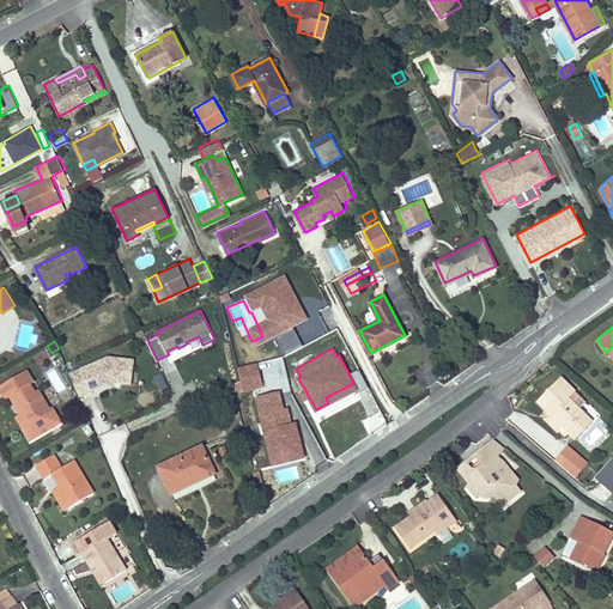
[(108,355),(70,372),(79,394),(107,382),(105,379),(110,377),(111,381),(120,382),(122,373),(132,375),(134,360),(108,355)]
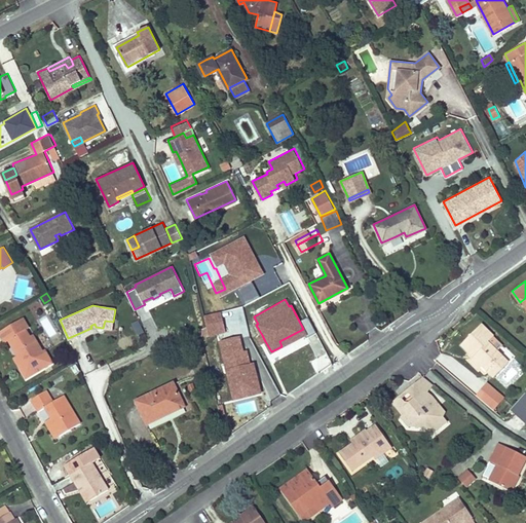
[(21,360),(17,362),(26,376),(52,361),(45,348),(42,349),(32,333),(29,335),(25,329),(29,327),(23,316),(0,330),(0,333),(5,341),(8,339),(17,355),(21,360)]
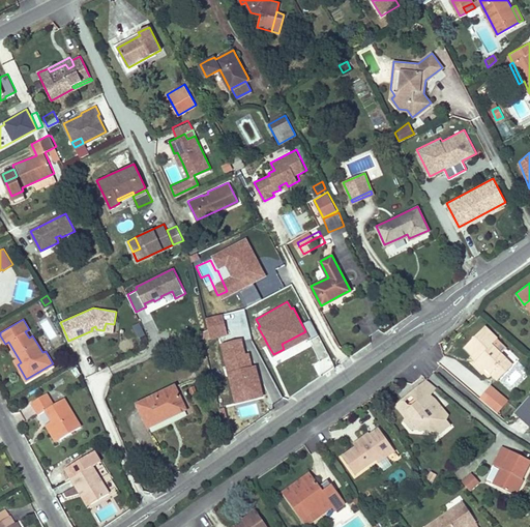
[(145,332),(139,320),(134,323),(140,334),(145,332)]
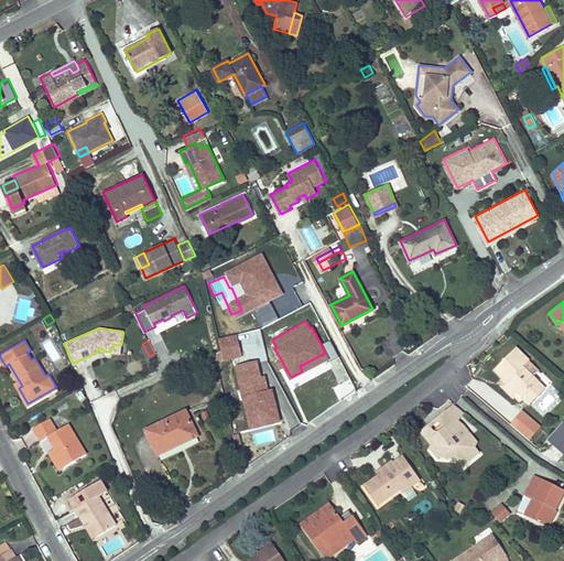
[(120,353),(121,345),(112,344),(110,352),(120,353)]
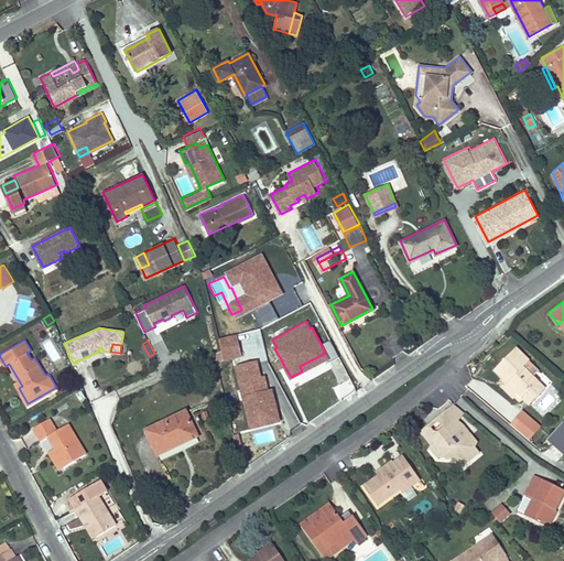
[(514,346),(494,368),(507,381),(503,385),(512,394),(517,389),(529,402),(544,387),(522,365),(529,358),(514,346)]
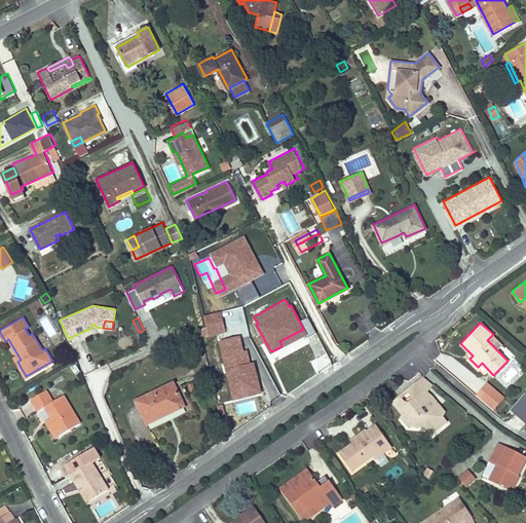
[(303,329),(279,341),(282,346),(305,333),(303,329)]
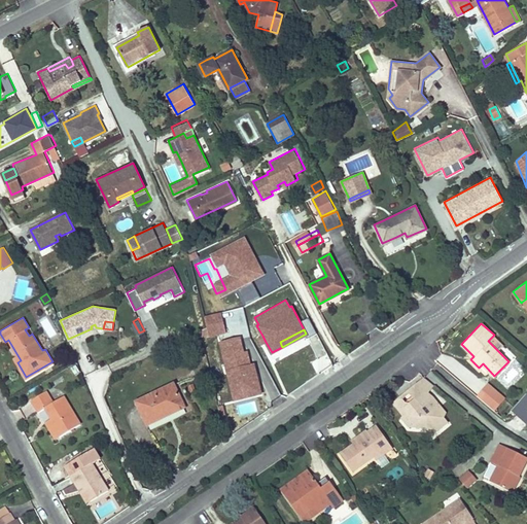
[(43,349),(51,345),(49,339),(40,342),(43,349)]
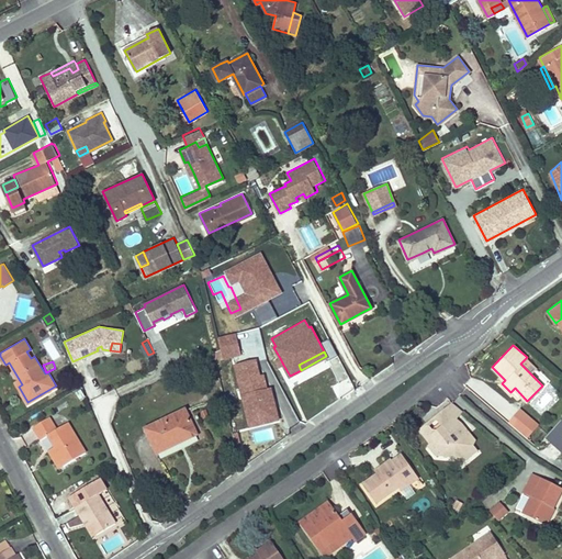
[(452,402),(444,410),(456,417),(462,410),(452,402)]
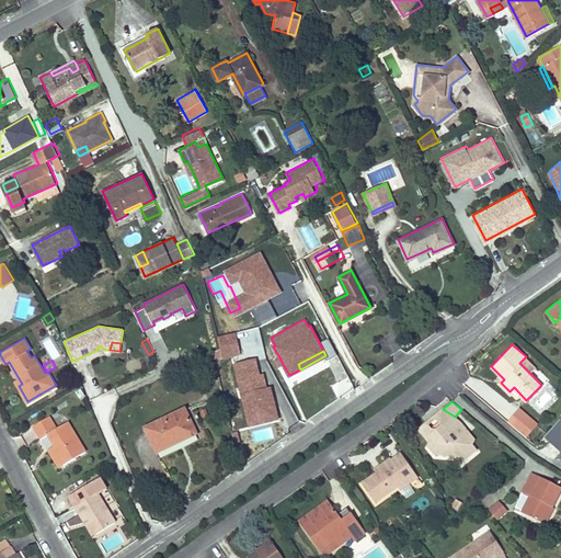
[(540,422),(521,405),(507,418),(527,436),(540,422)]
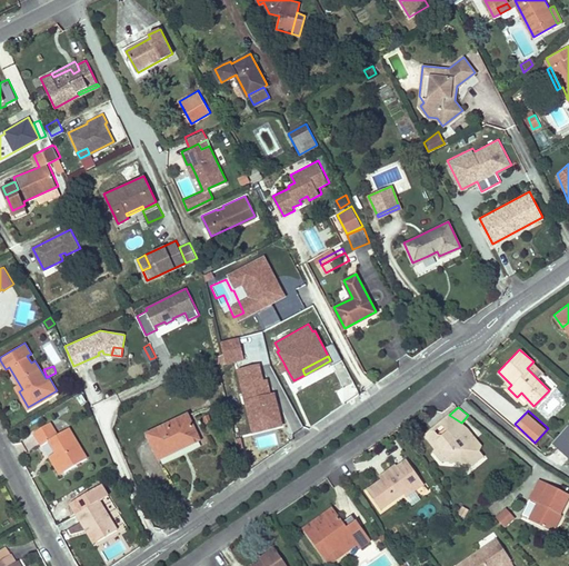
[(179,448),(178,445),(198,436),(188,414),(147,433),(159,458),(179,448)]
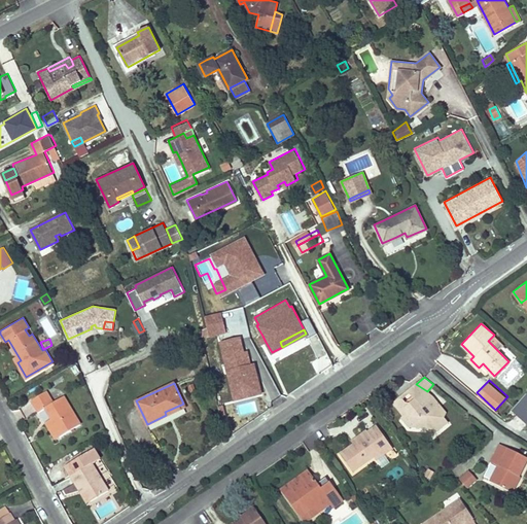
[(416,384),(393,402),(403,414),(407,412),(411,416),(410,425),(428,427),(434,422),(438,427),(448,421),(443,414),(446,412),(432,395),(427,391),(416,384)]
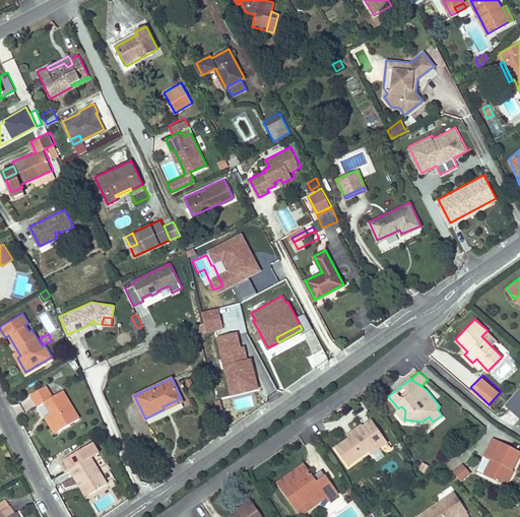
[(51,411),(50,412),(59,429),(79,417),(63,390),(53,396),(46,385),(31,393),(38,404),(45,400),(51,411)]
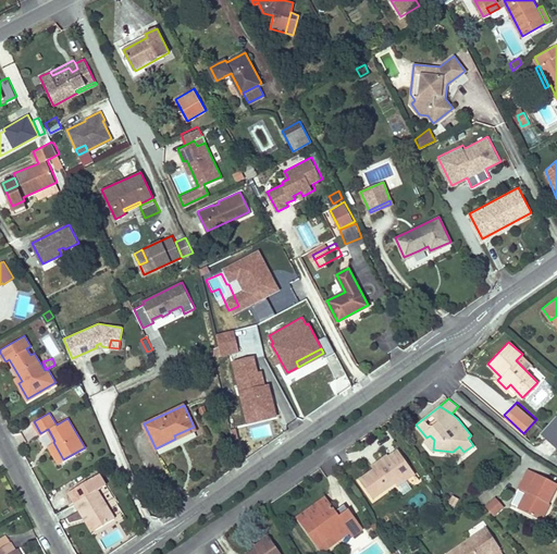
[(194,427),(174,435),(175,439),(195,429),(194,427)]
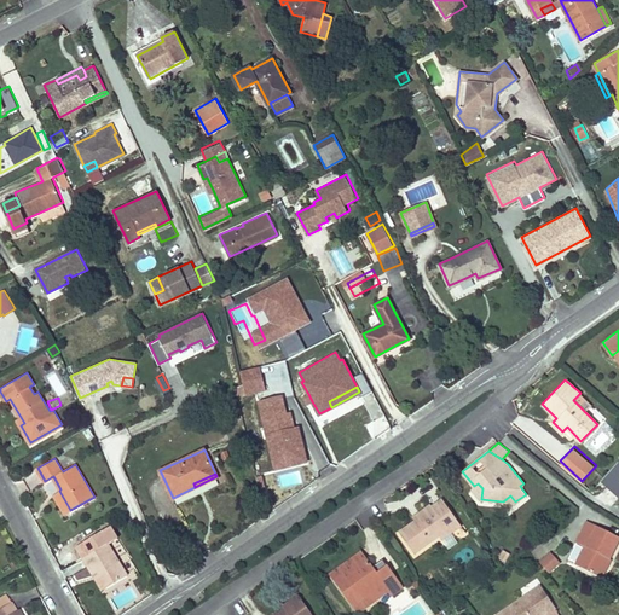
[(478,483),(474,486),(472,488),(480,499),(481,499),(482,488),(478,483)]
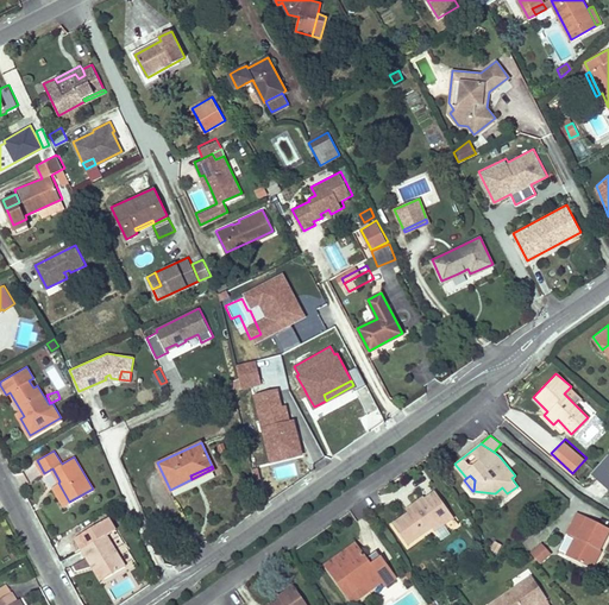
[(69,502),(58,483),(51,486),(63,505),(69,502)]
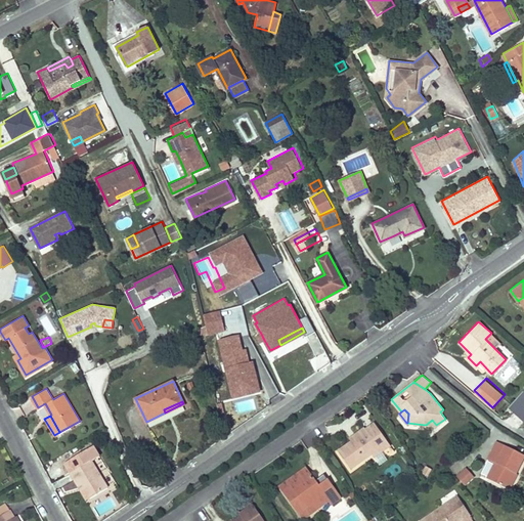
[(357,435),(351,439),(338,448),(350,468),(370,453),(379,447),(381,451),(390,445),(374,421),(369,424),(368,423),(355,432),(357,435)]
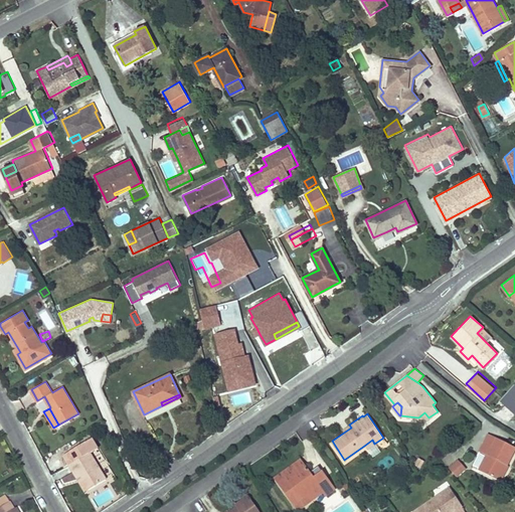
[(478,469),(496,478),(504,462),(506,463),(514,446),(488,433),(479,450),(486,453),(478,469)]
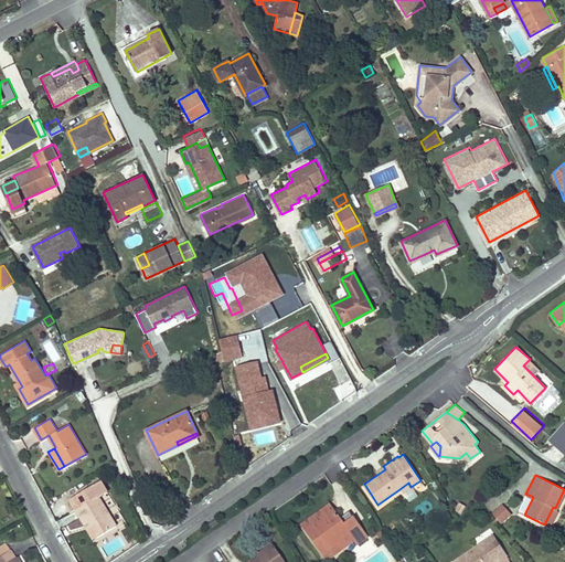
[(70,497),(81,517),(85,516),(97,536),(116,525),(99,496),(107,490),(99,479),(70,497)]
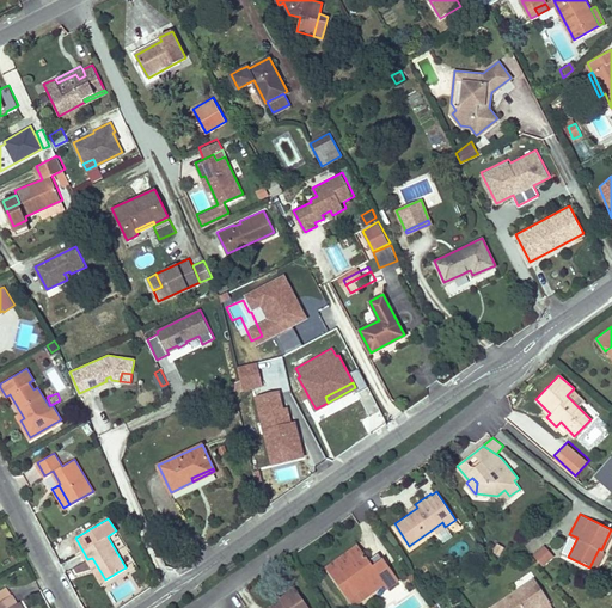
[(442,522),(433,529),(436,533),(445,527),(442,522)]
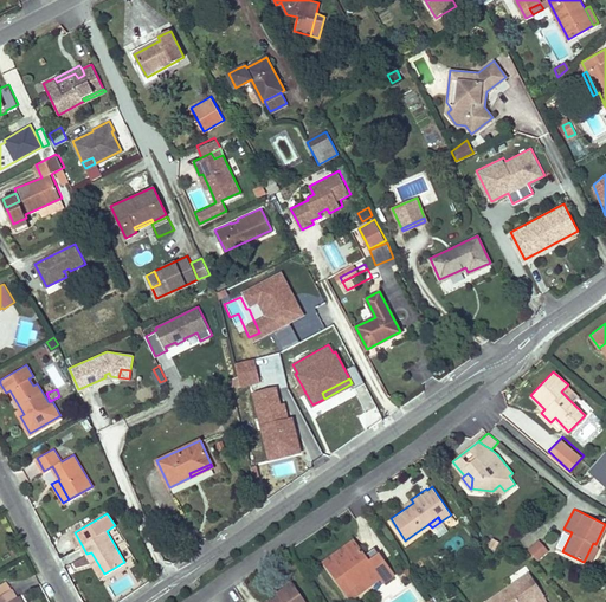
[(500,539),(494,536),(488,544),(494,548),(500,539)]
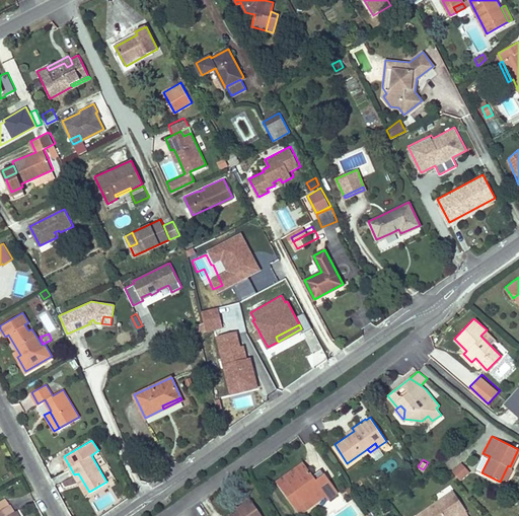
[(471,470),(462,460),(451,469),(460,480),(471,470)]
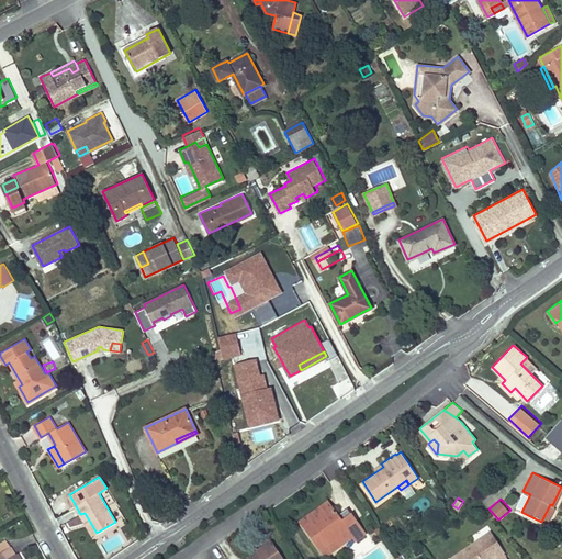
[(300,518),(303,524),(332,505),(327,500),(300,518)]
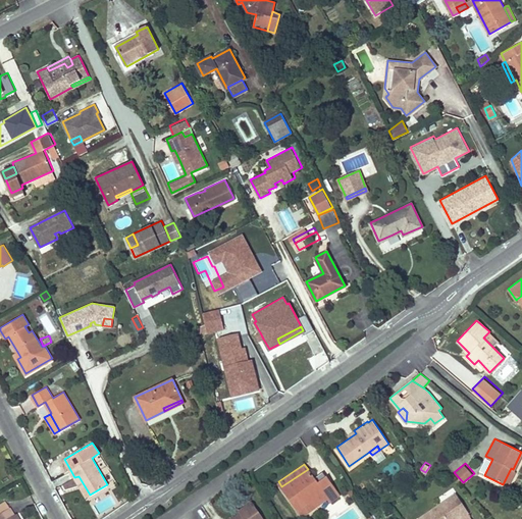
[(511,468),(503,484),(507,486),(515,470),(513,469),(511,468)]
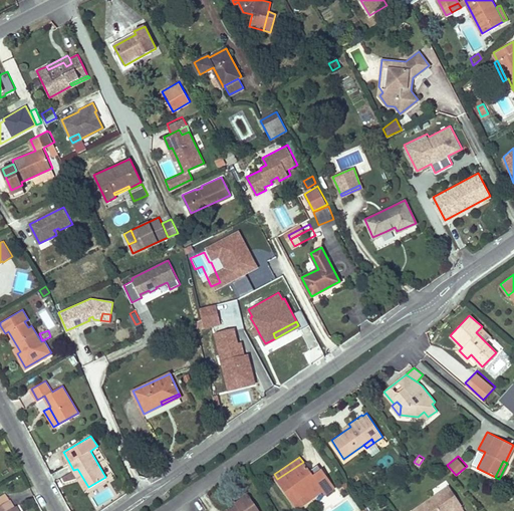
[(303,462),(277,479),(293,502),(310,491),(311,494),(321,488),(322,490),(324,493),(334,486),(321,468),(311,474),(308,470),(303,462)]
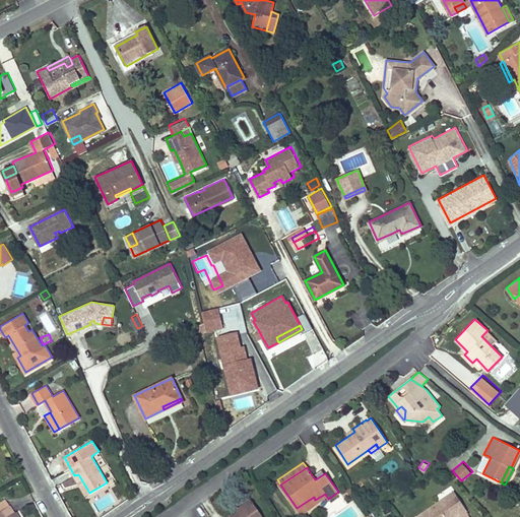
[(322,468),(312,475),(315,479),(325,473),(322,468)]
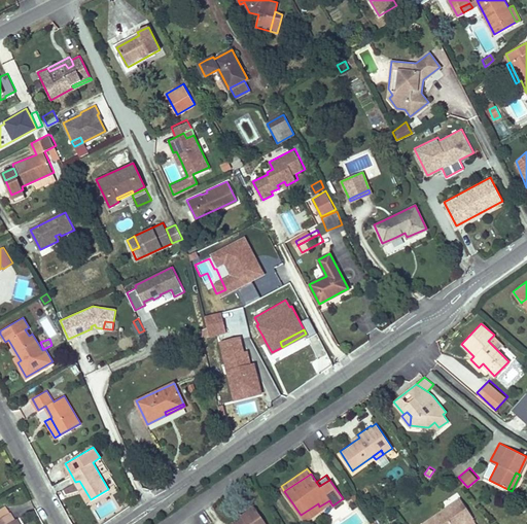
[(79,481),(75,482),(86,501),(91,499),(79,481)]
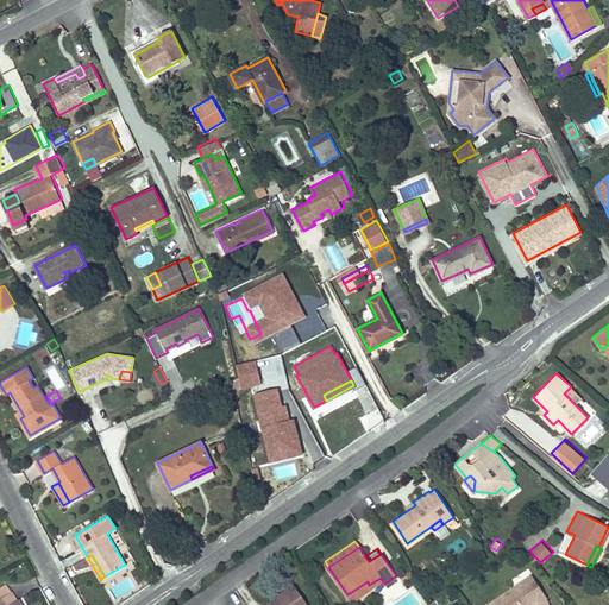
[(487,604),(533,604),(546,598),(531,575),(487,604)]
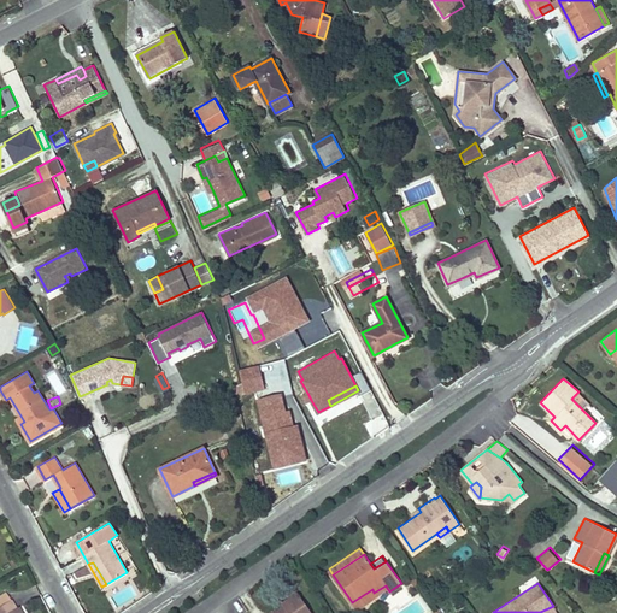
[(372,589),(352,602),(356,608),(387,588),(386,585),(374,593),(372,589)]
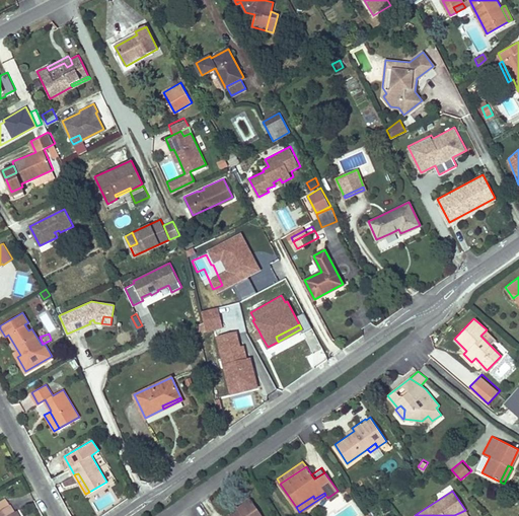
[(236,515),(234,515),(232,513),(227,515),(258,515),(262,514),(249,497),(236,506),(238,509),(241,513),(236,515)]
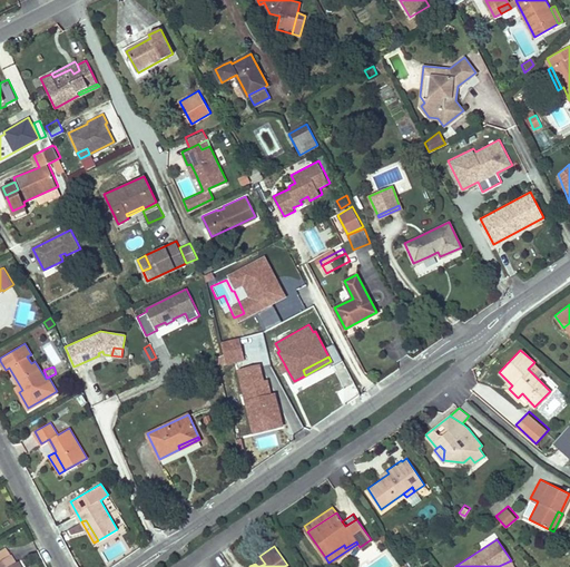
[(8,554),(0,558),(0,566),(21,566),(17,559),(16,560),(10,553),(8,554)]
